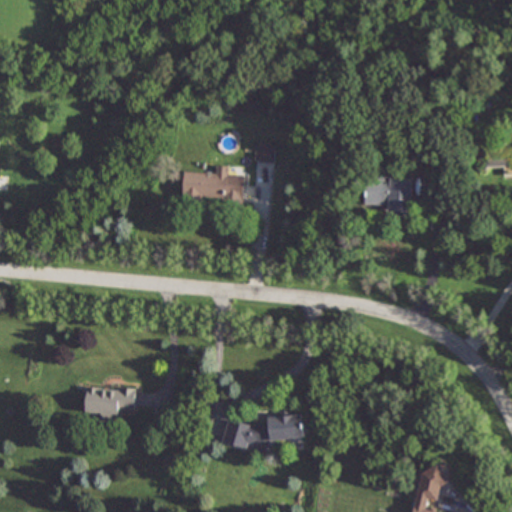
[(274,144),(256,143),(255,162),(274,162),(274,144)]
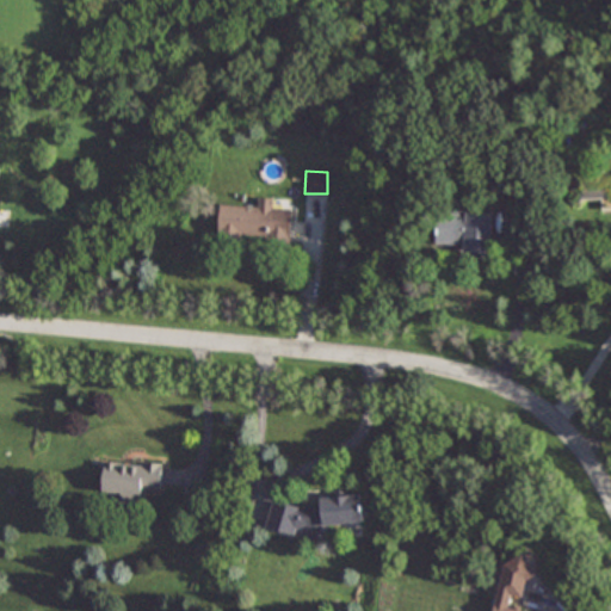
[(258,208),(221,205),(220,238),(289,241),(291,210),(273,209),(275,198),(259,197),(258,208)]
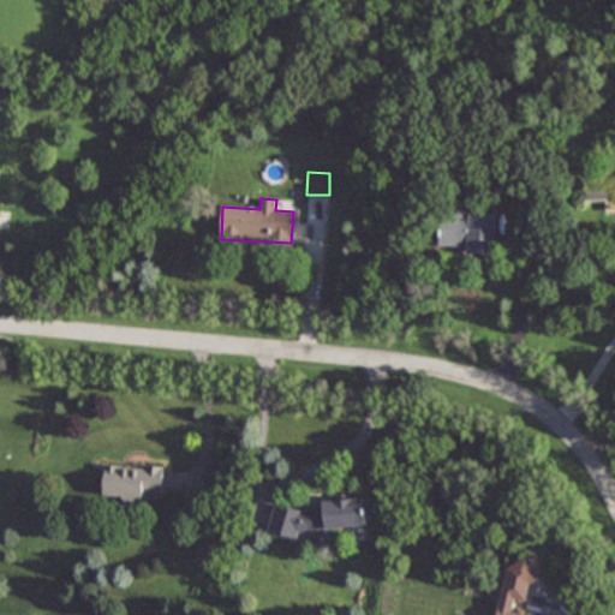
[(494,254),(495,213),(436,212),(436,252),(494,254)]
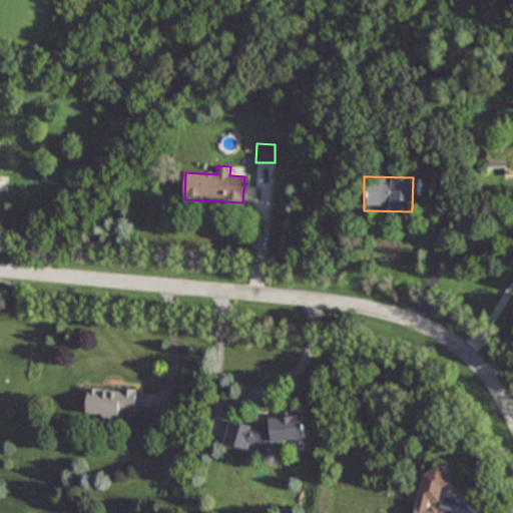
[(134,389),(86,388),(86,414),(99,414),(98,422),(112,423),(113,413),(134,413),(134,389)]
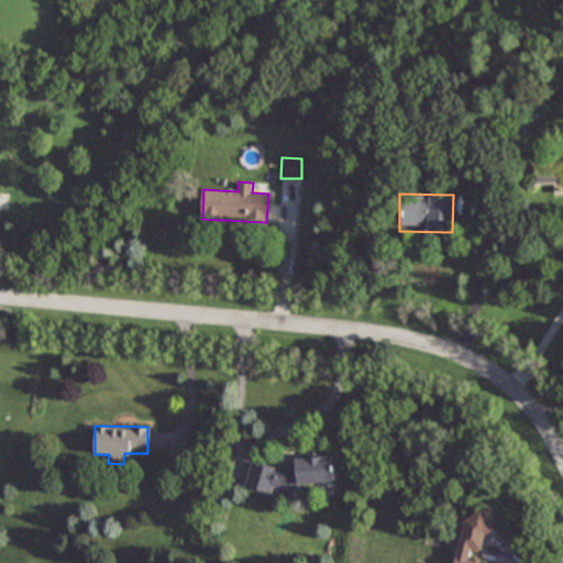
[(295,457),(296,464),(249,466),(251,488),(334,483),(333,455),(295,457)]
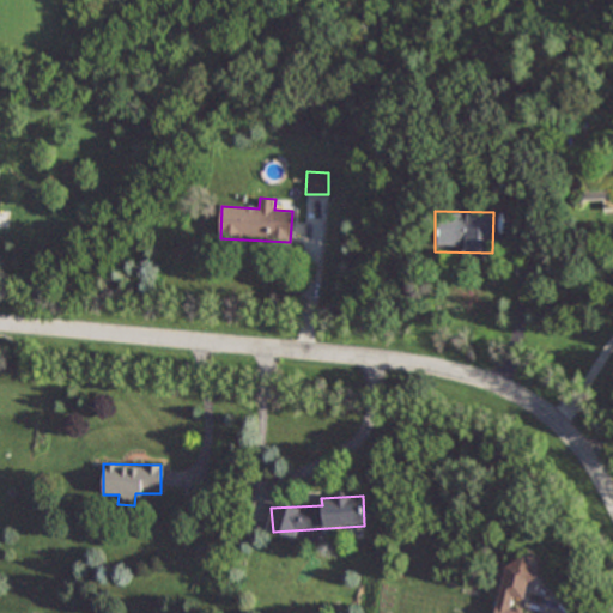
[(528,612),(513,611),(515,598),(527,600),(533,564),(508,559),(497,612),(528,612)]
